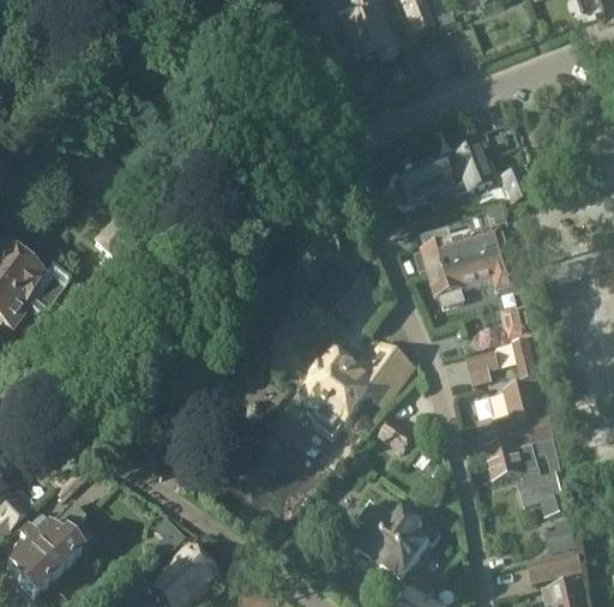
[(337,19),(342,17),(355,53),(366,49),(368,55),(379,50),(380,53),(381,53),(381,55),(384,56),(385,58),(387,56),(391,58),(393,55),(396,53),(397,50),(378,0),(368,0),(360,4),(359,0),(331,0),(337,19)]
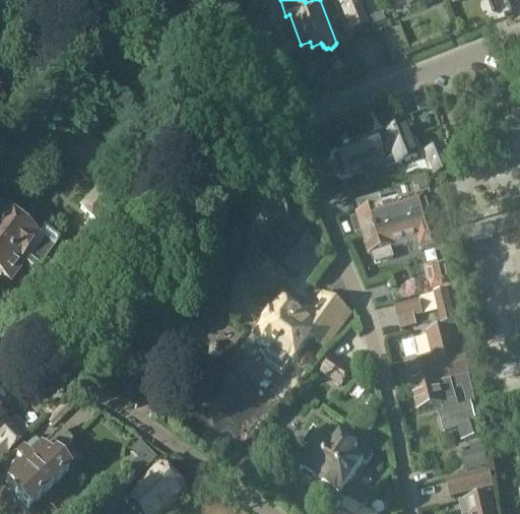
[(341,0),(351,26),(368,20),(360,0),(341,0)]
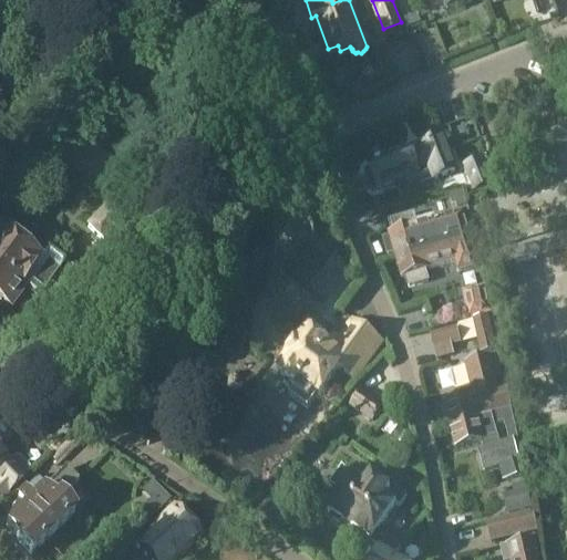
[(420,19),(416,10),(404,14),(408,23),(420,19)]
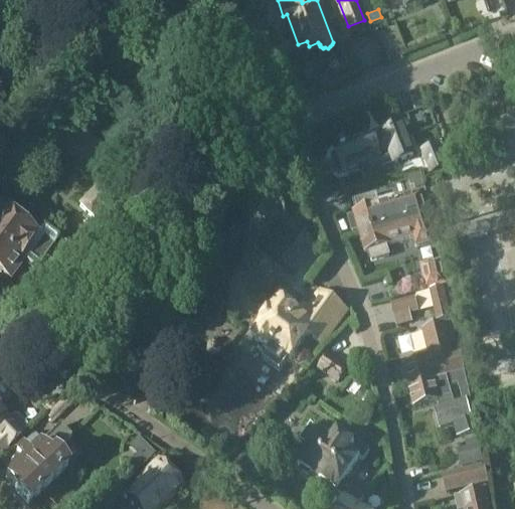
[(352,170),(385,162),(384,159),(395,156),(396,158),(398,165),(418,159),(409,130),(389,136),(391,139),(379,143),(377,140),(341,152),(342,156),(338,157),(343,170),(346,169),(347,169),(348,172),(352,170)]
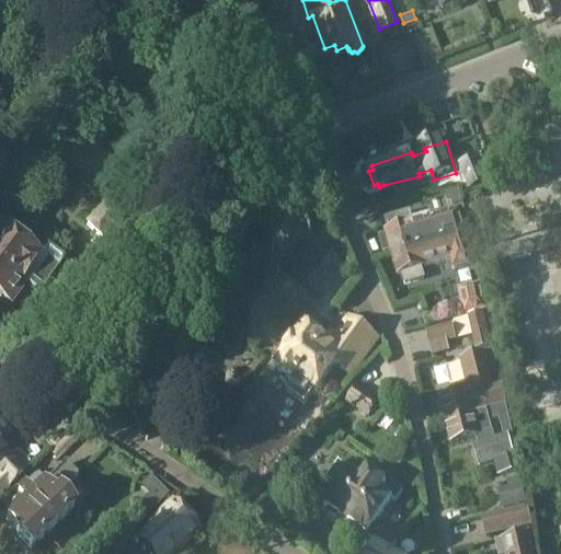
[(461,160),(469,183),(484,176),(477,154),(461,160)]
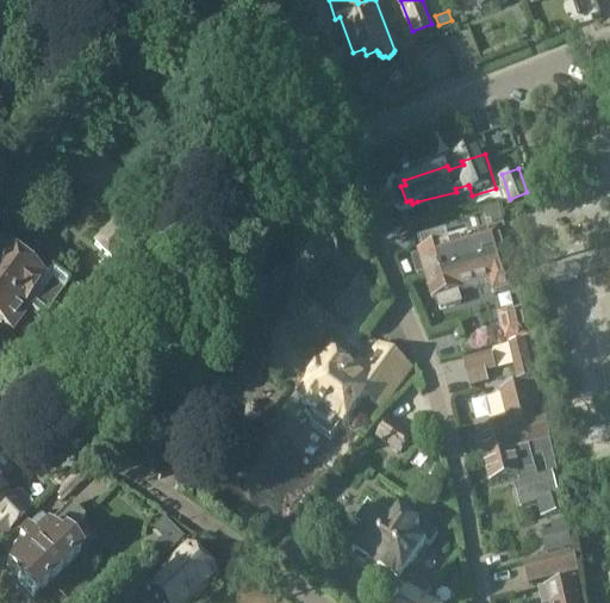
[(499,200),(483,204),(484,211),(489,210),(491,218),(502,216),(499,209),(502,209),(499,200)]
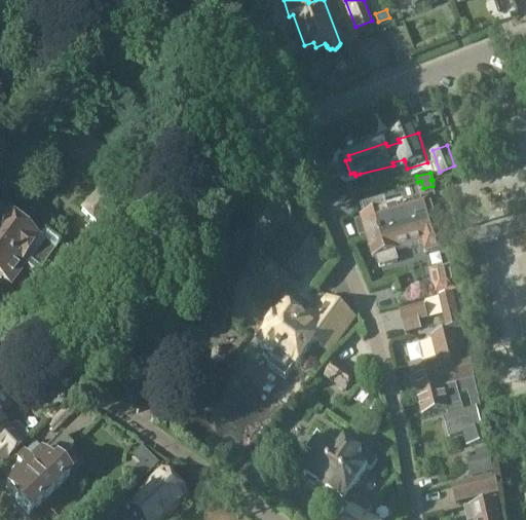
[(100,184),(79,206),(97,222),(116,199),(100,184)]
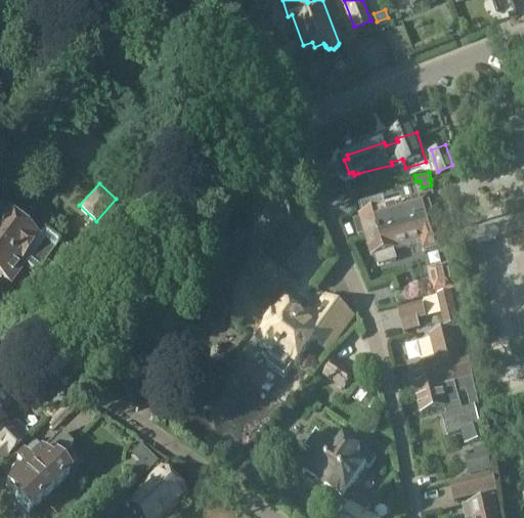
[(434,189),(433,190),(438,210),(445,242),(445,244),(514,231),(513,227),(523,224),(523,215),(455,228),(446,187),(434,189)]
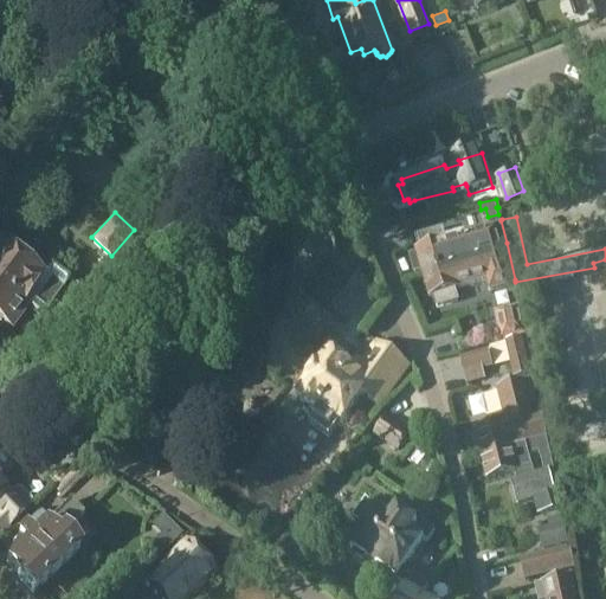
[(420,266),(421,269),(507,243),(501,220),(501,218),(465,229),(464,225),(445,231),(443,223),(414,231),(418,243),(413,244),(414,248),(408,249),(413,268),(420,266)]
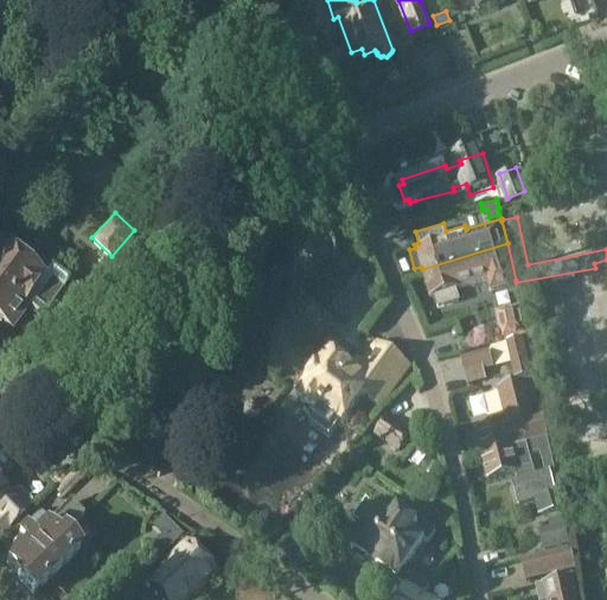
[(0,316),(5,316),(12,321),(27,301),(42,312),(70,276),(50,262),(43,270),(0,238),(0,316)]
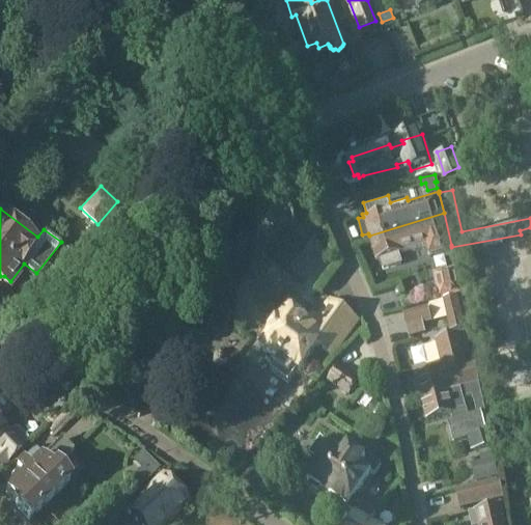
[(428,251),(451,245),(444,213),(369,236),(375,256),(379,255),(382,266),(402,259),(399,249),(425,242),(428,251)]
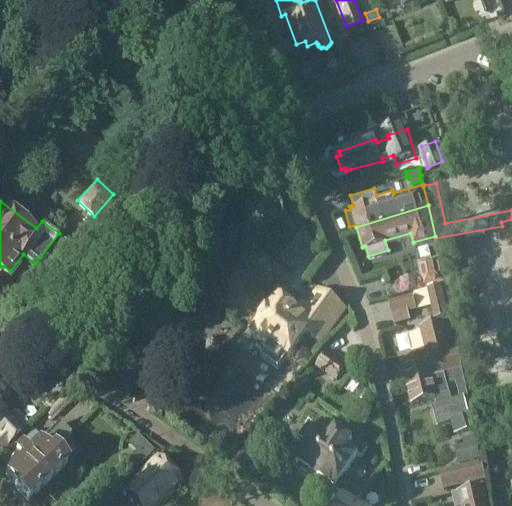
[(438,255),(417,259),(422,284),(443,279),(438,255)]
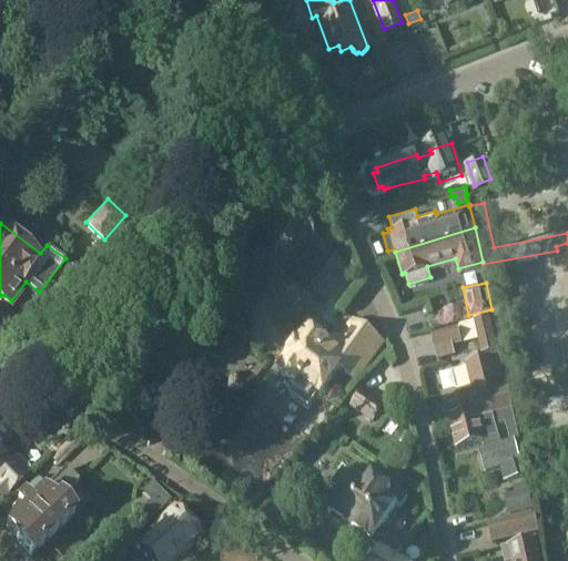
[(496,346),(489,312),(474,314),(482,349),(496,346)]
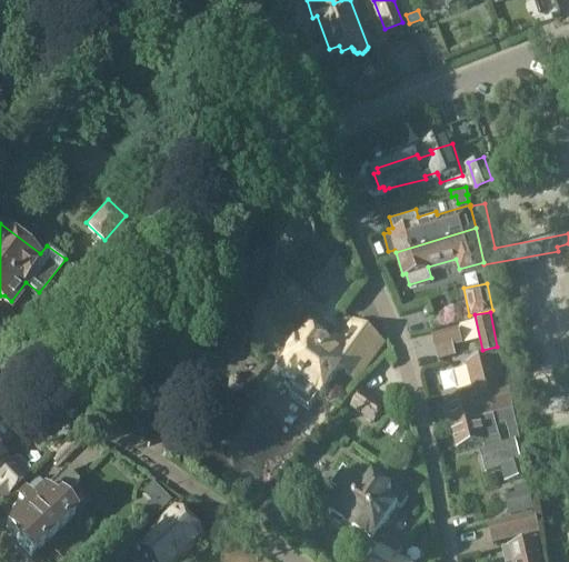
[(320,394),(341,368),(356,378),(386,339),(353,314),(351,317),(350,317),(346,322),(347,323),(340,332),(336,329),(328,333),(326,335),(308,322),(299,335),(295,339),(288,350),(286,353),(276,367),(297,382),(290,391),(308,405),(318,392),(320,394)]
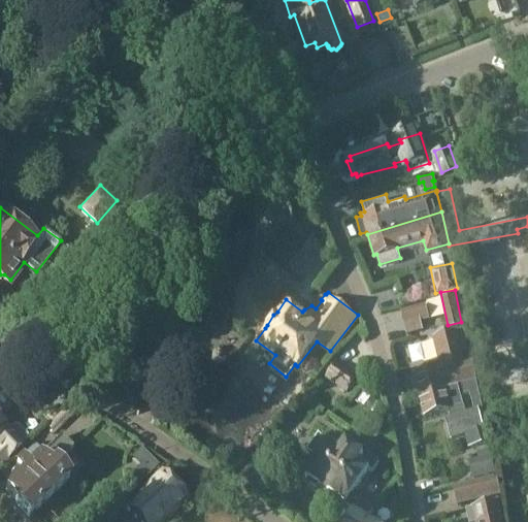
[(421,318),(429,316),(425,299),(400,306),(406,331),(423,326),(421,318)]
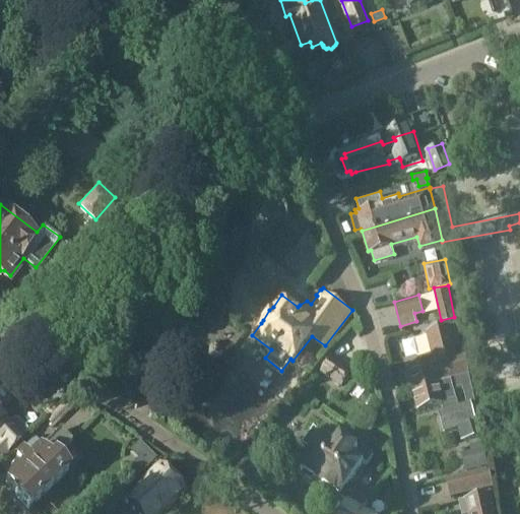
[(410,382),(411,386),(450,378),(450,377),(468,372),(470,372),(466,352),(457,355),(455,344),(461,342),(456,321),(426,329),(431,350),(425,352),(427,362),(407,366),(407,369),(404,370),(407,383),(410,382)]
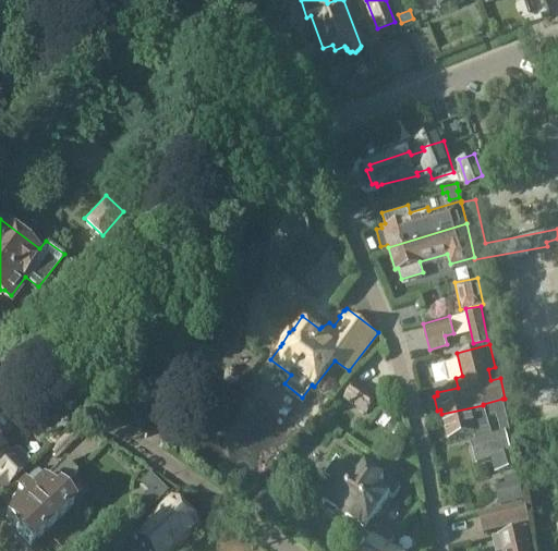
[(346,374),(337,368),(328,378),(337,384),(346,374)]
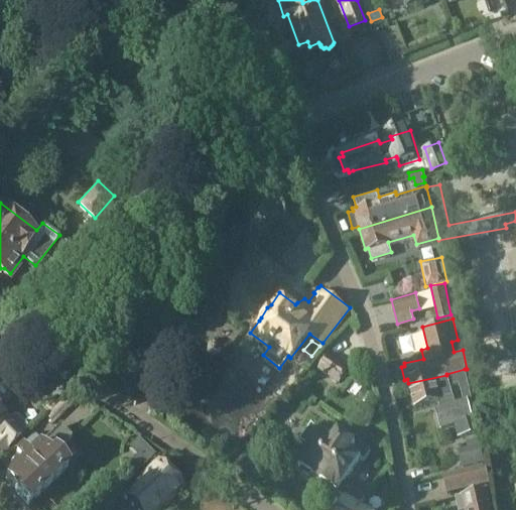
[(0,366),(5,372),(19,359),(7,345),(2,349),(0,346),(0,366)]
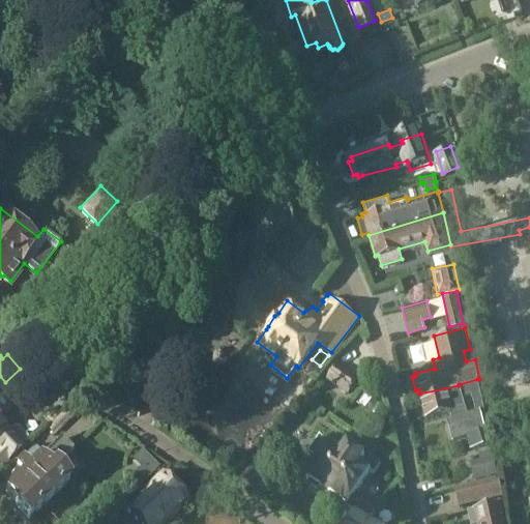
[(326,375),(348,390),(359,374),(337,358),(326,375)]
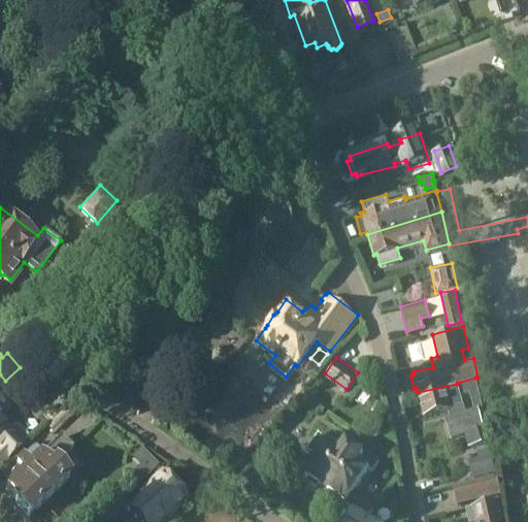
[(55,382),(52,377),(39,388),(43,393),(55,382)]
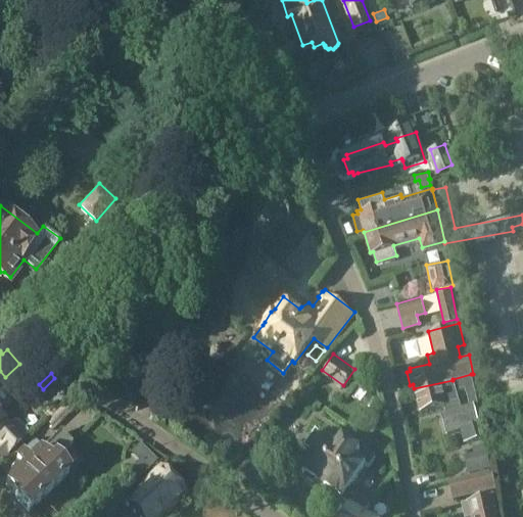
[(453,380),(414,388),(419,410),(443,403),(445,410),(440,412),(445,431),(460,426),(464,439),(483,434),(474,404),(478,403),(471,374),(453,379),(453,380)]
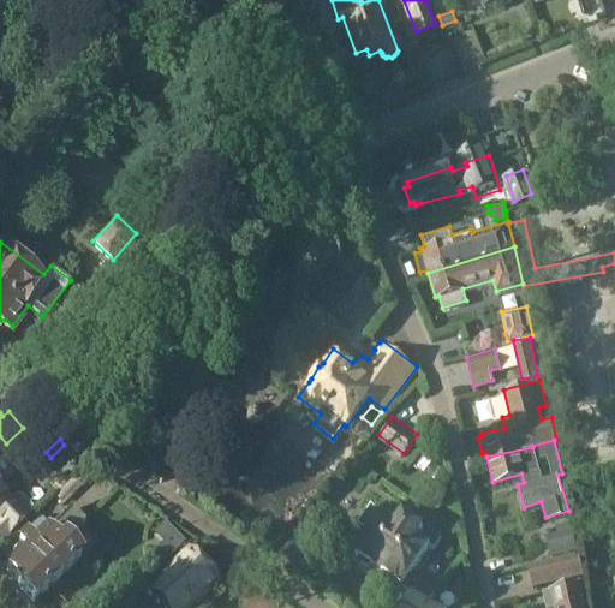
[(54,490),(64,500),(93,471),(84,462),(54,490)]
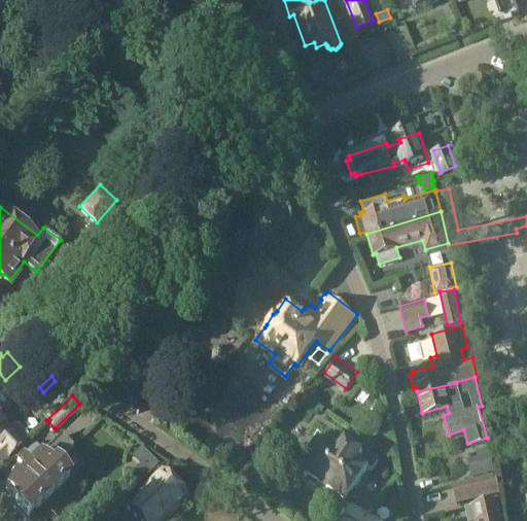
[(0,458),(22,439),(23,435),(18,429),(13,429),(4,419),(4,410),(1,407),(0,408),(0,458)]
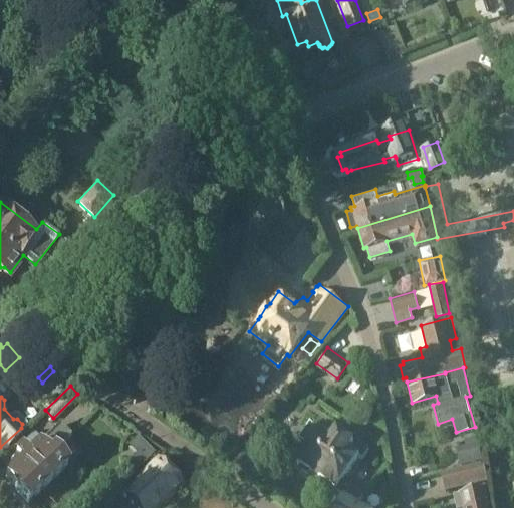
[(298,458),(299,459),(300,465),(306,470),(313,469),(323,475),(322,481),(328,484),(333,483),(337,485),(339,481),(348,487),(345,491),(358,499),(364,491),(342,476),(358,452),(362,455),(369,446),(355,436),(353,439),(338,428),(334,434),(311,418),(299,434),(309,441),(298,458)]
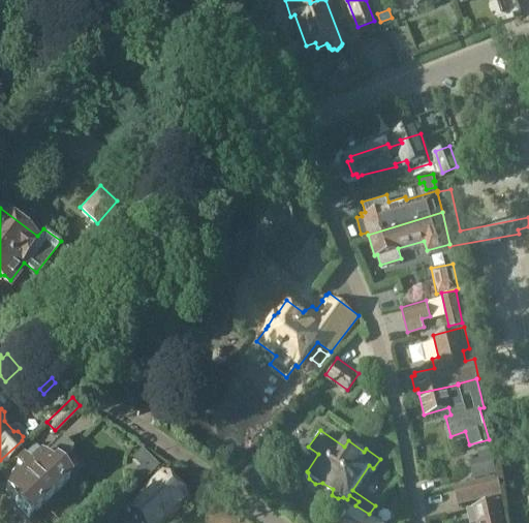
[(71,444),(61,433),(31,462),(24,455),(17,462),(23,468),(5,486),(16,496),(14,497),(29,513),(68,474),(55,460),(71,444)]
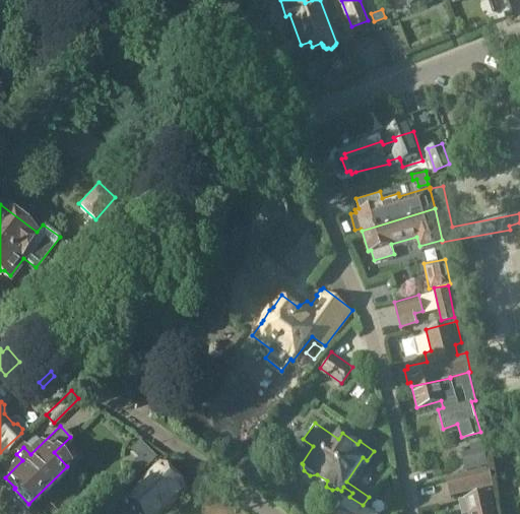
[(488,462),(483,445),(460,451),(464,468),(488,462)]
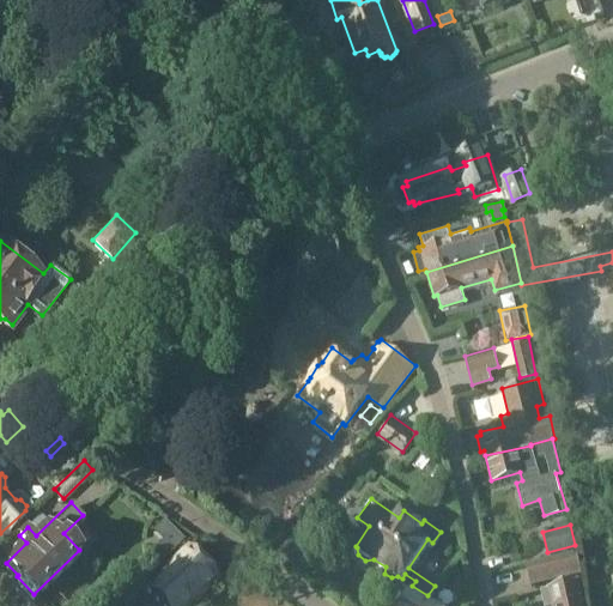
[(163,605),(189,605),(222,577),(188,540),(184,543),(141,582),(163,605)]
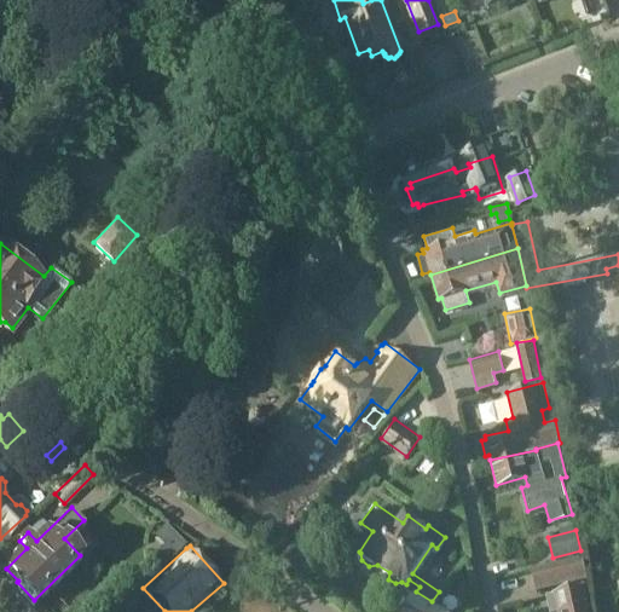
[(536,588),(586,576),(580,553),(530,565),(536,588)]
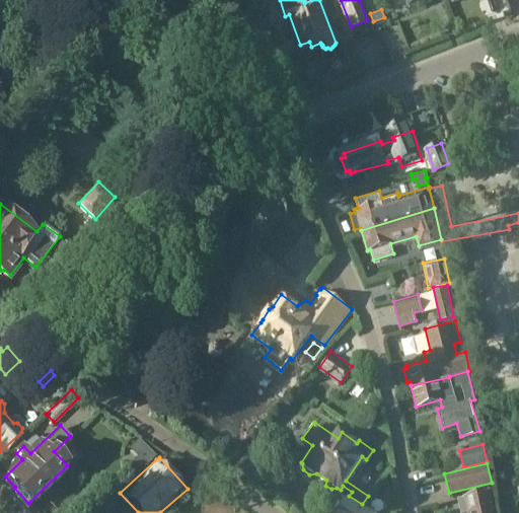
[(495,512),(493,505),(490,489),(458,496),(461,512),(495,512)]
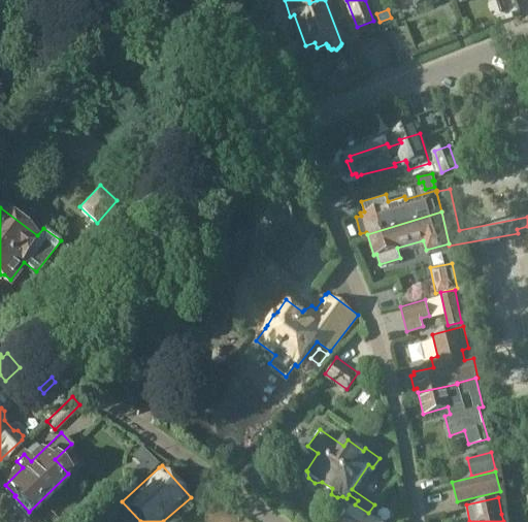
[(381,521),(368,513),(355,504),(342,521),(381,521)]
